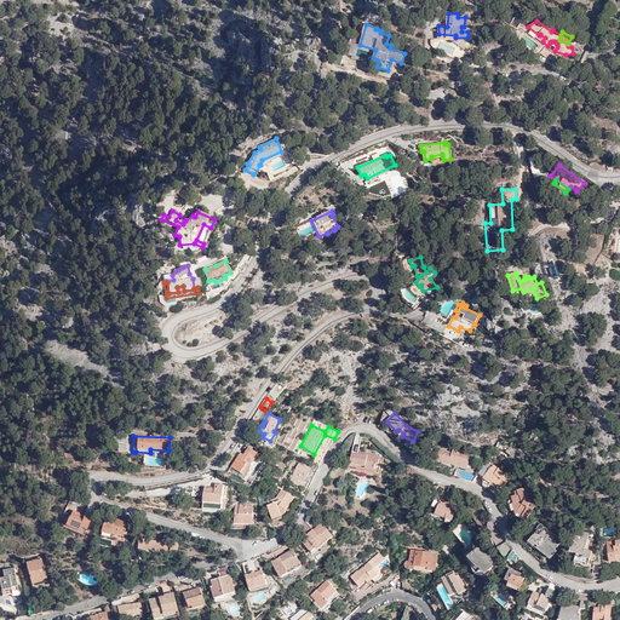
[(281,443),(290,448),(294,441),(286,436),(281,443)]
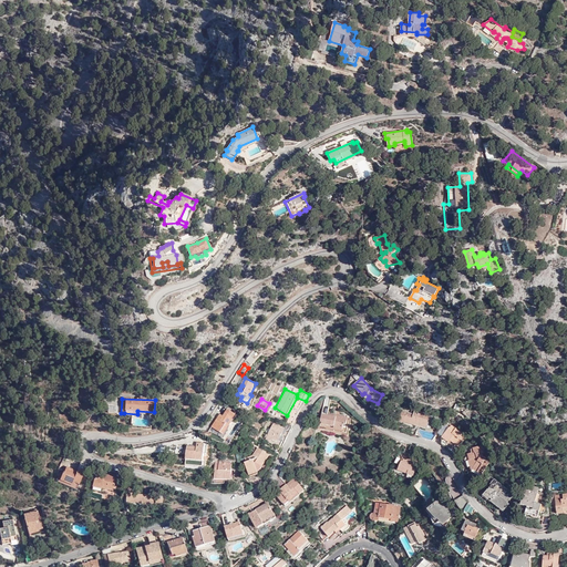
[(236,414),(228,410),(224,416),(220,413),(213,426),(225,434),(236,414)]
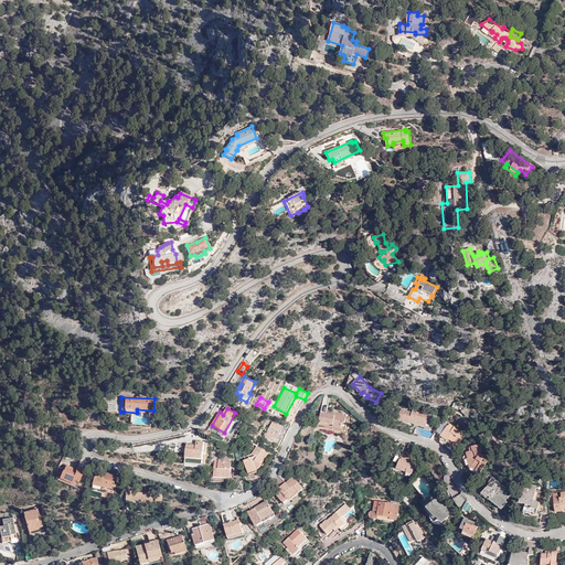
[(413,412),(402,409),(398,418),(426,425),(429,414),(413,409),(413,412)]
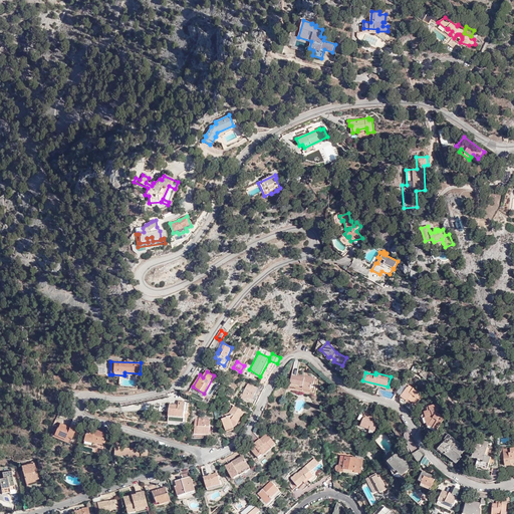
[(291,374),(289,386),(295,387),(294,389),(314,393),(316,380),(306,379),(307,377),(297,375),(292,375),(291,374)]
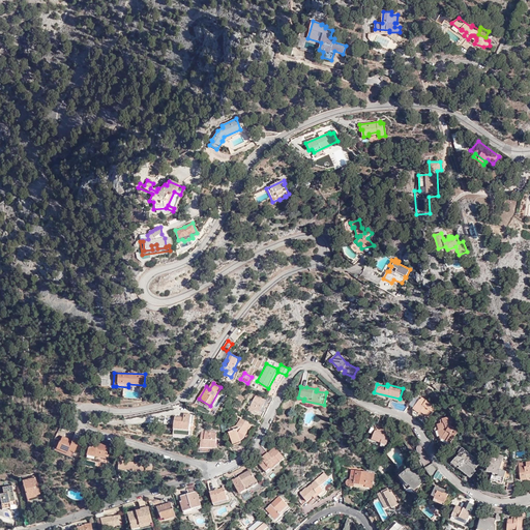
[(266,414),(273,400),(267,396),(265,401),(257,395),(251,407),(248,406),(246,411),(252,414),(254,410),(261,414),(262,412),(266,414)]
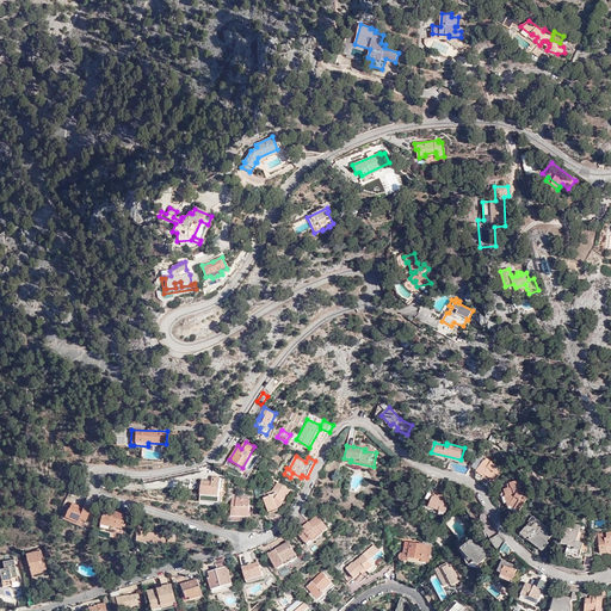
[(485,462),(483,461),(475,471),(481,477),(483,474),(494,482),(503,471),(486,458),(485,462)]
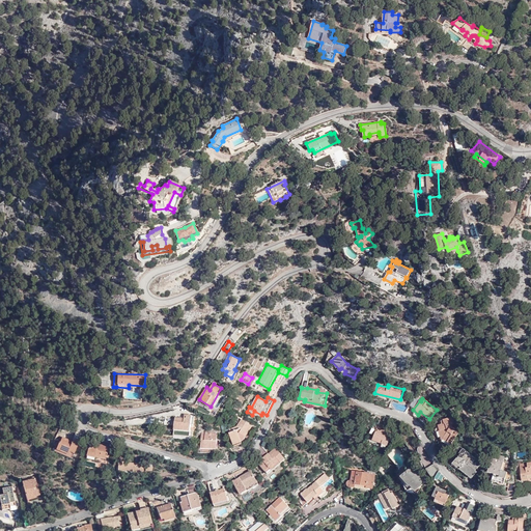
[(184,418),(175,418),(173,435),(190,437),(191,415),(184,414),(184,418)]
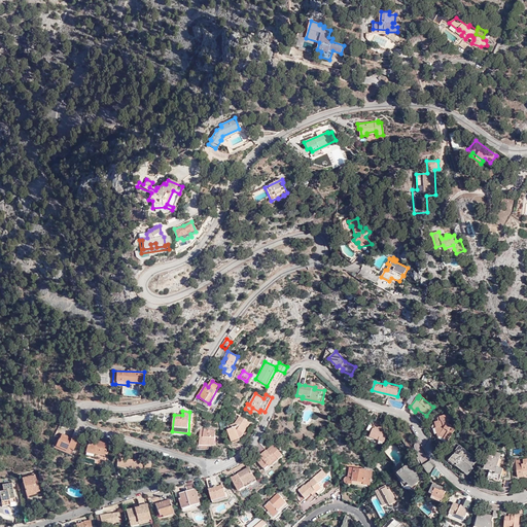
[(449,422),(446,416),(436,418),(437,422),(433,423),(434,428),(433,429),(437,438),(441,437),(447,442),(453,430),(450,428),(451,426),(446,423),(449,422)]
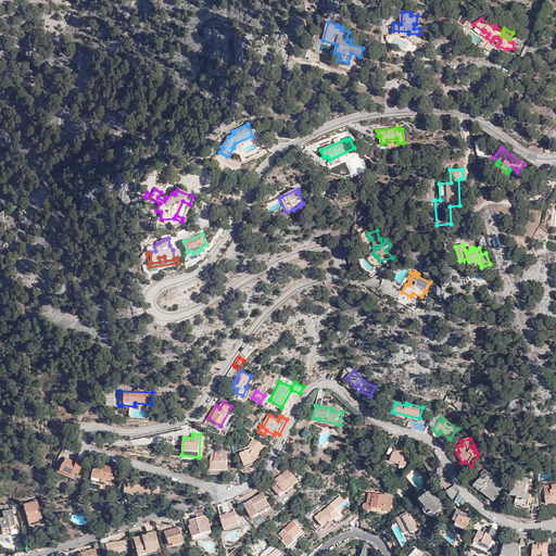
[(266,449),(254,440),(243,449),(243,452),(240,454),(247,467),(255,463),(260,458),(266,449)]
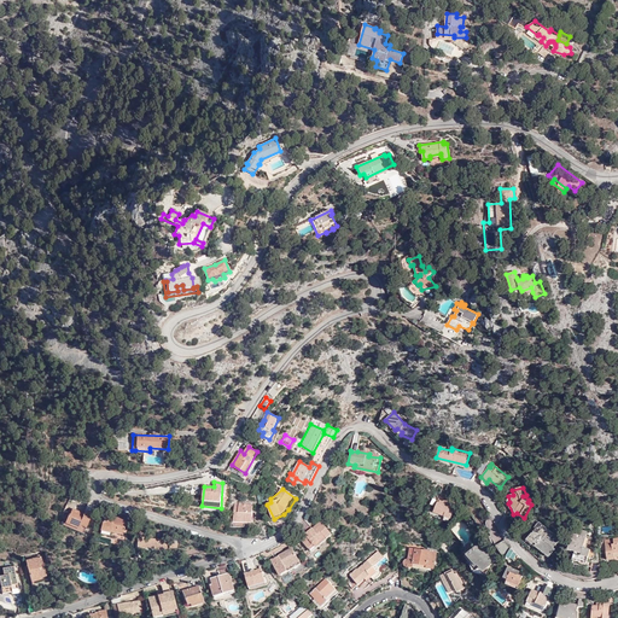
[(456,505),(439,499),(435,512),(452,519),(456,505)]
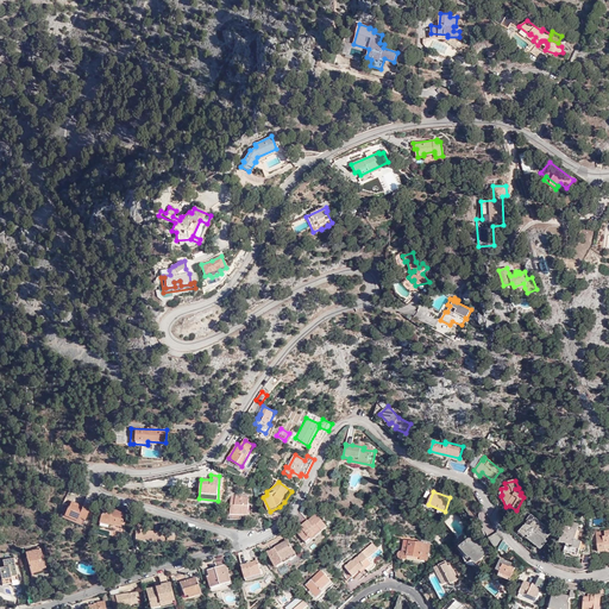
[(231,496),(230,514),(248,514),(249,497),(231,496)]
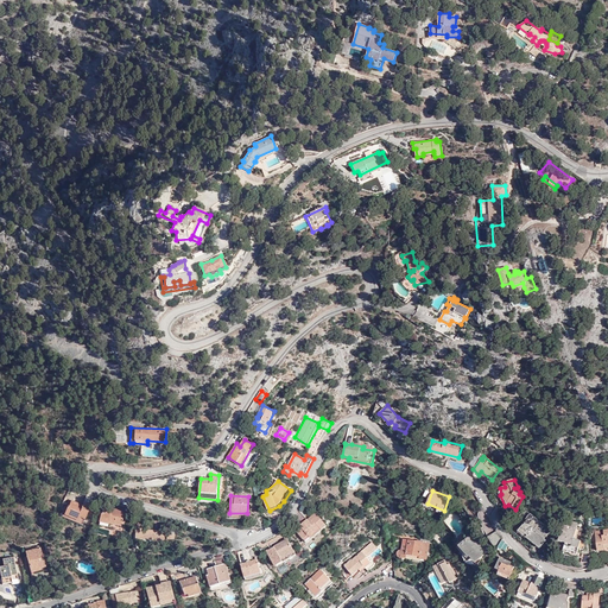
[(84,504),(84,506),(73,501),(70,507),(68,507),(64,514),(83,523),(89,511),(88,511),(89,506),(84,504)]
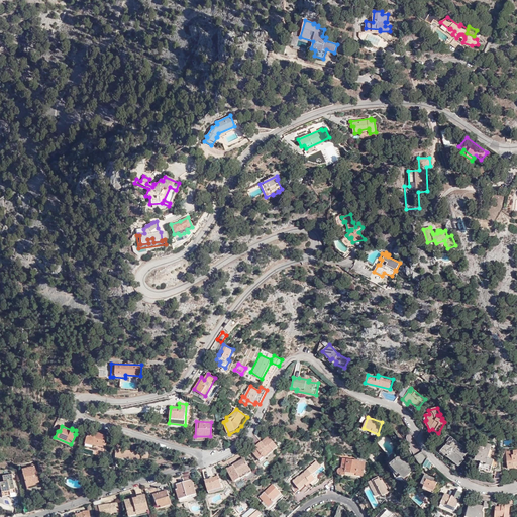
[(85,443),(93,445),(103,447),(105,435),(94,433),(96,427),(90,426),(88,435),(87,435),(85,443)]
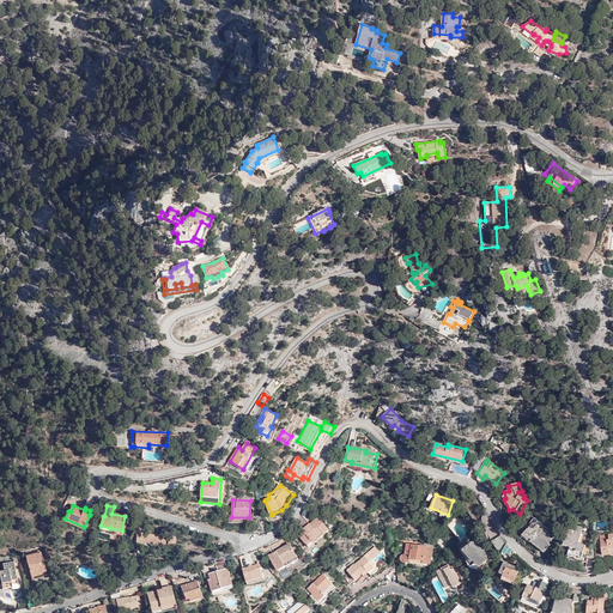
[(499,554),(502,550),(505,544),(501,535),(489,515),(486,510),(484,514),(484,517),(485,527),(489,536),(499,554)]
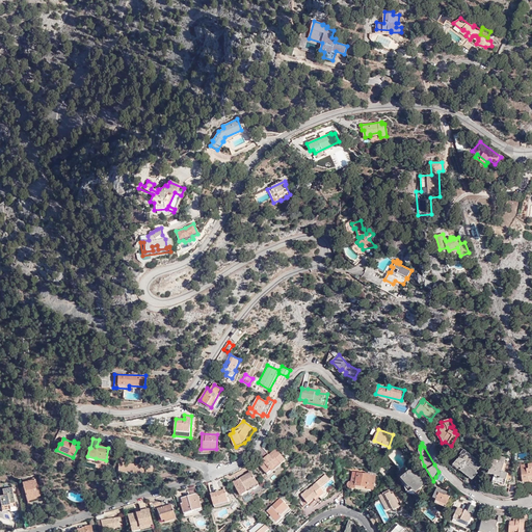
[(238,457),(245,452),(241,447),(235,452),(238,457)]
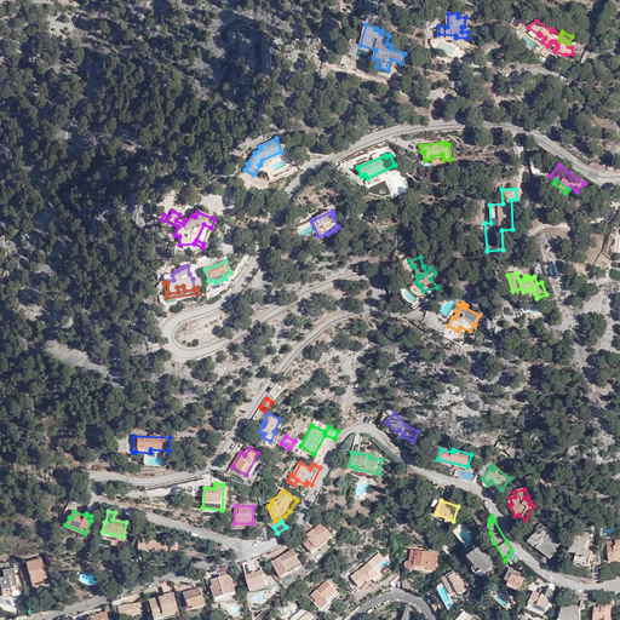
[(322,523),(316,527),(315,524),(310,529),(313,533),(306,538),(309,540),(304,543),(309,550),(314,546),(316,549),(327,539),(328,541),(333,538),(322,523)]
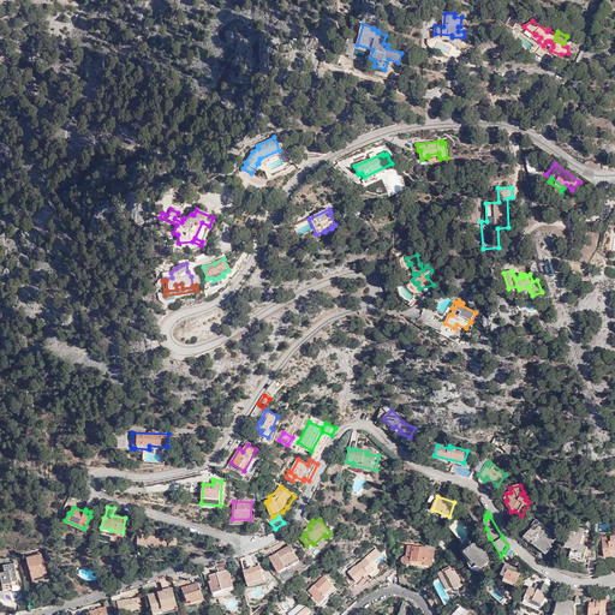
[(550,532),(536,520),(532,524),(535,525),(525,536),(535,543),(547,554),(551,548),(549,545),(553,542),(547,537),(550,532)]
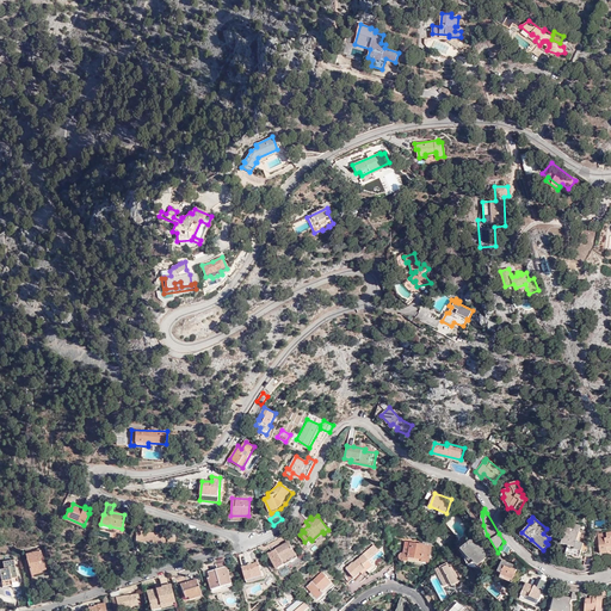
[(581,525),(567,522),(561,543),(568,545),(566,554),(579,557),(584,543),(576,542),(581,525)]
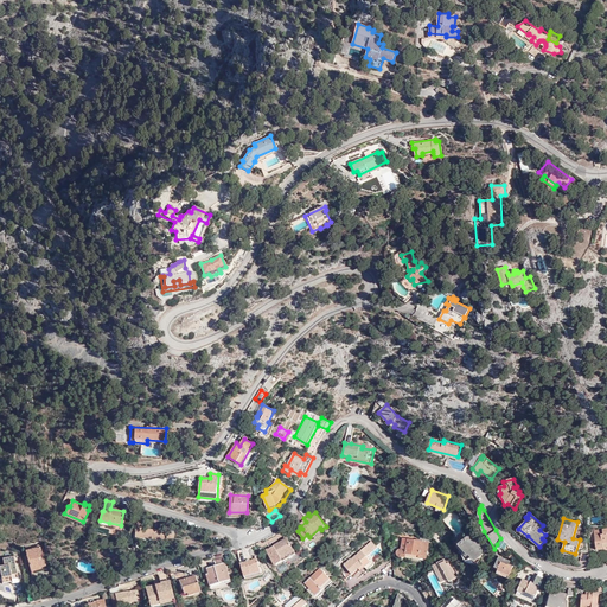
[(159,529),(140,528),(139,538),(153,540),(153,541),(174,542),(174,531),(166,531),(166,529),(159,528),(159,529)]
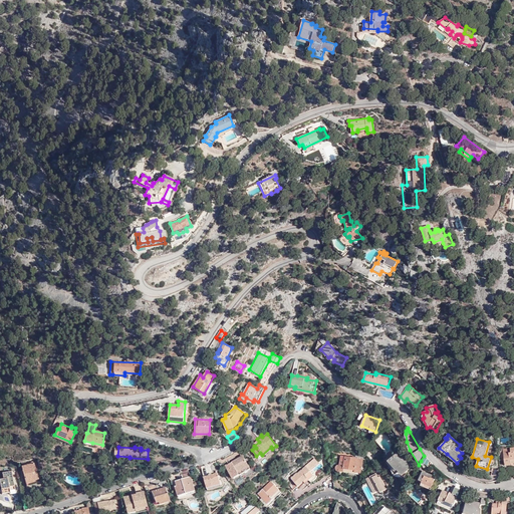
[(513,447),(503,449),(505,466),(510,465),(510,463),(513,462),(513,447)]
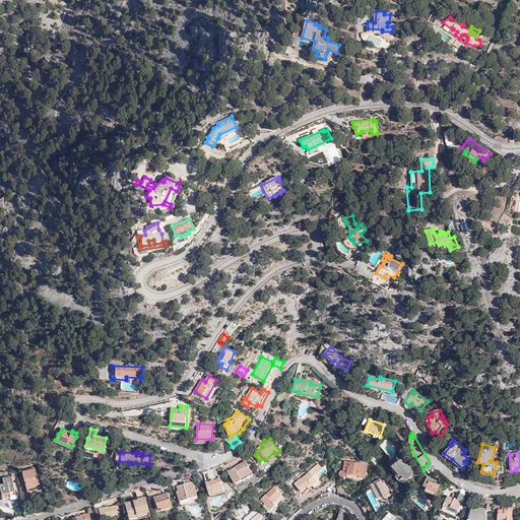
[(408,480),(419,470),(406,455),(393,466),(402,475),(403,475),(408,480)]
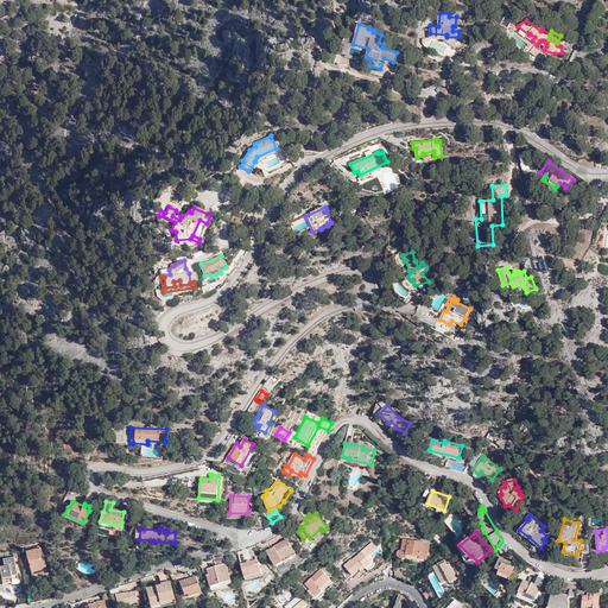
[(429,543),(404,539),(401,550),(399,550),(398,551),(397,553),(397,556),(398,558),(404,559),(404,556),(418,557),(417,559),(426,559),(429,543)]
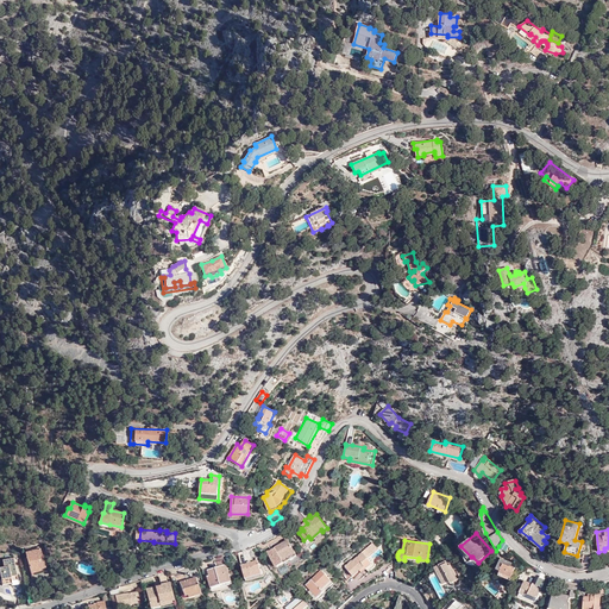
[(514,551),(502,540),(498,547),(512,553),(514,551)]
